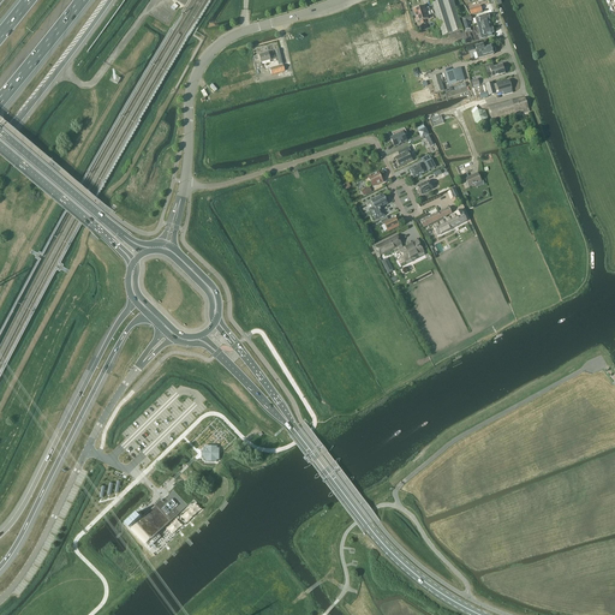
[(443,36),(463,30),(453,0),(443,0),(433,4),(443,36)]
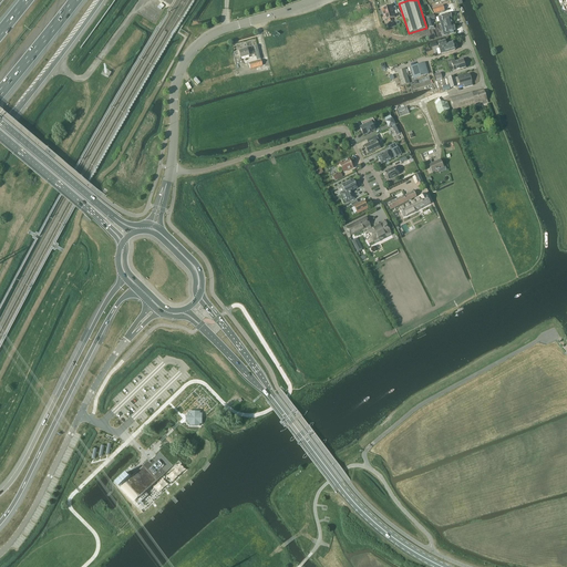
[(395,18),(394,14),(398,13),(395,7),(392,8),(391,6),(381,9),(384,20),(388,20),(389,22),(393,21),(392,18),(395,18)]
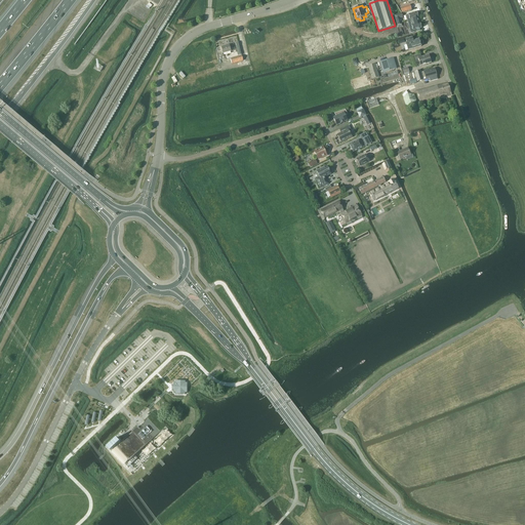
[(417,12),(407,15),(409,21),(411,19),(412,26),(409,27),(411,34),(420,31),(419,29),(421,28),(420,23),(419,24),(417,17),(418,17),(417,12)]
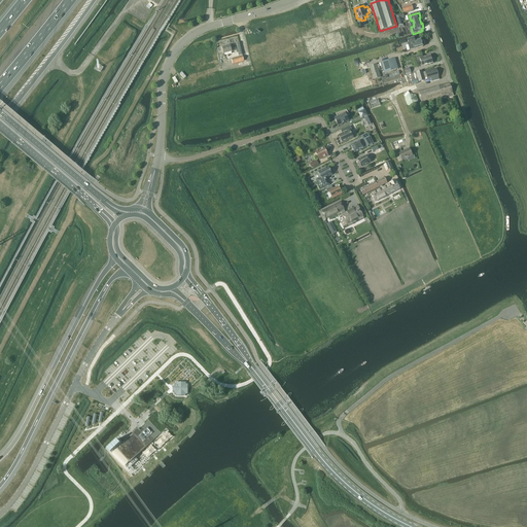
[(408,43),(410,50),(415,49),(423,46),(423,45),(424,45),(424,44),(424,42),(424,41),(422,41),(421,41),(421,40),(415,42),(414,39),(408,41),(409,43),(408,43)]
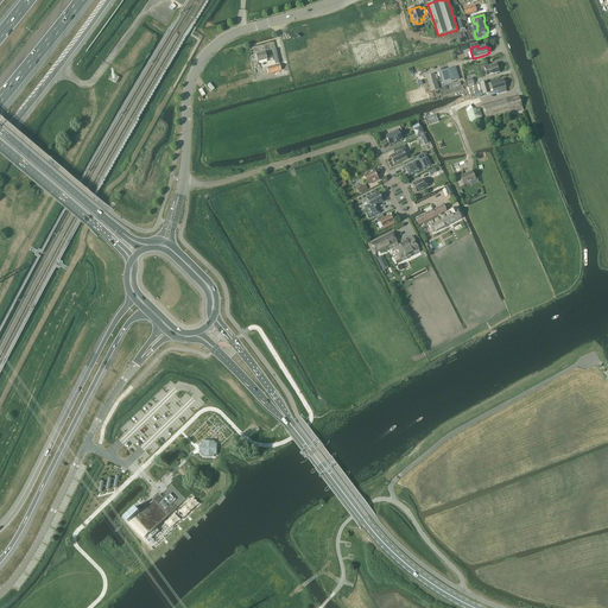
[(268,59),(273,58),(271,51),(257,55),(258,59),(254,59),(255,67),(259,65),(259,63),(268,59)]
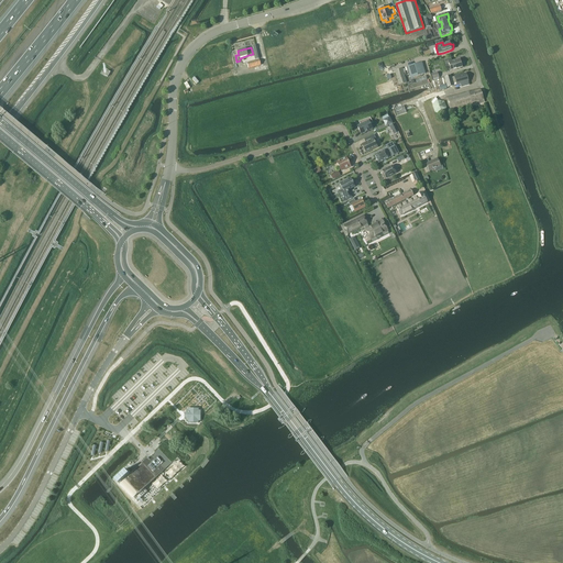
[(451,70),(462,67),(460,59),(452,62),(451,58),(444,61),(445,64),(450,63),(451,70)]
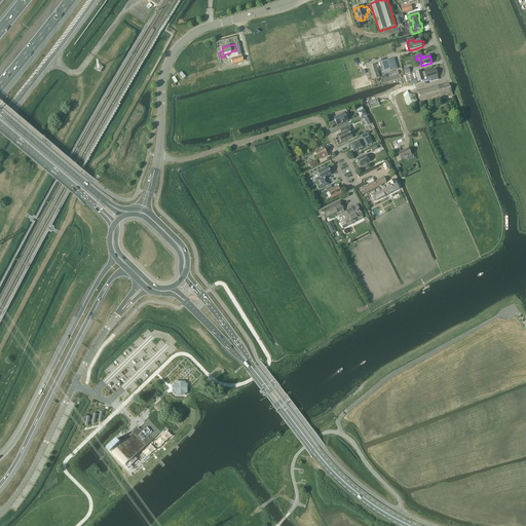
[(232,65),(243,61),(242,55),(230,59),(232,65)]
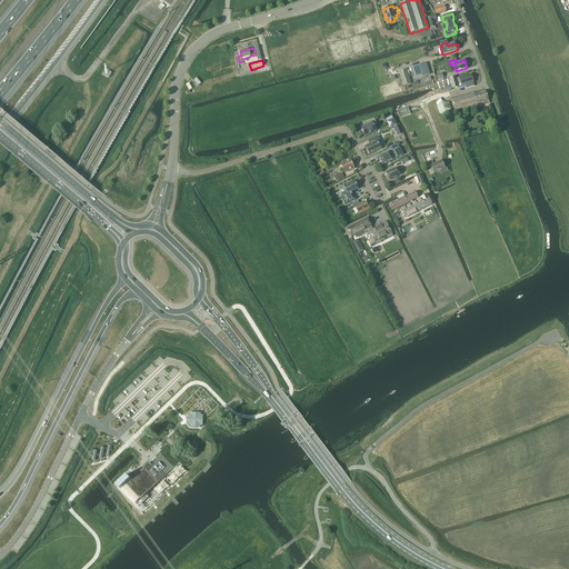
[(421,65),(411,68),(416,79),(429,75),(428,70),(425,72),(421,65)]
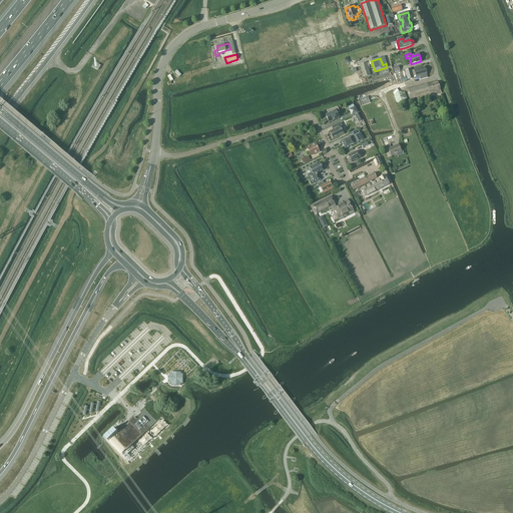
[(364,77),(371,75),(367,62),(360,64),(364,77)]
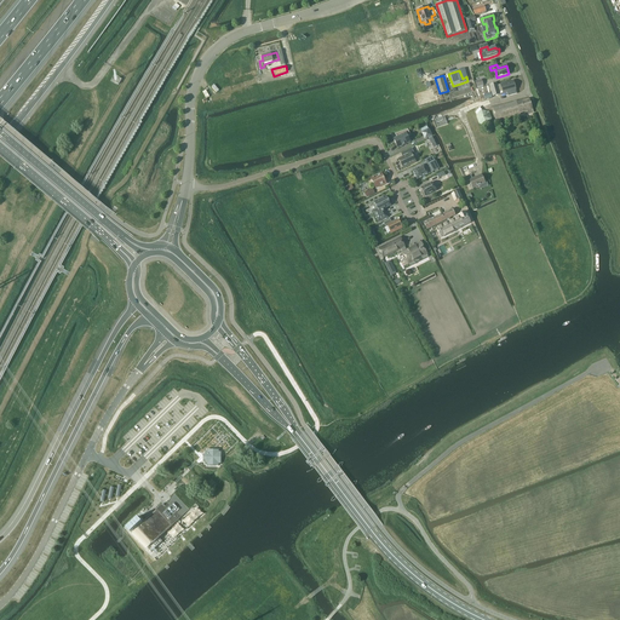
[(498,86),(500,95),(504,93),(516,90),(514,81),(500,85),(498,86)]
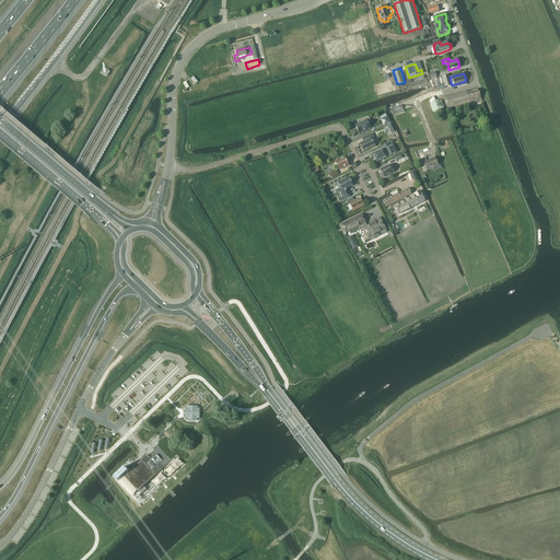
[(442,78),(445,88),(452,85),(450,78),(450,76),(442,78)]
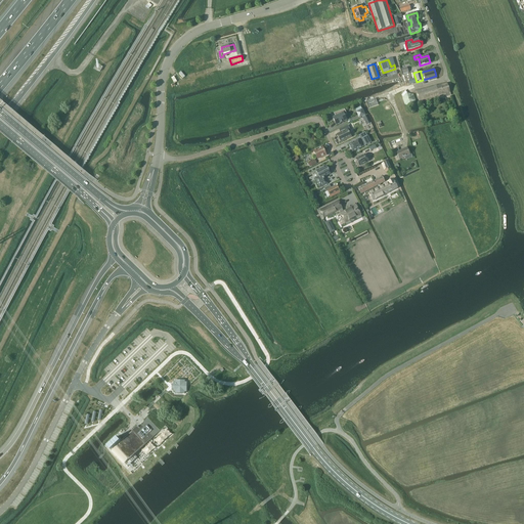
[(417,92),(419,101),(445,94),(446,96),(451,95),(447,83),(417,92)]
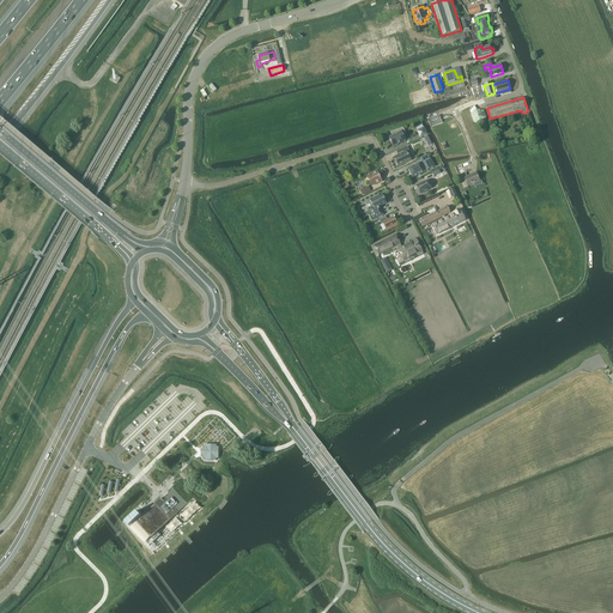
[(487,119),(484,110),(477,109),(474,105),(469,111),(472,114),(471,115),(474,122),(481,123),(487,119)]
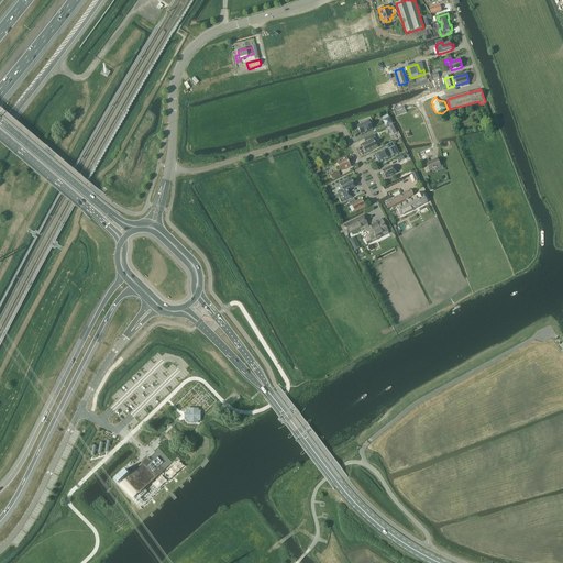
[(359,122),(361,125),(357,127),(362,134),(373,129),(371,124),(373,123),(371,118),(359,122)]
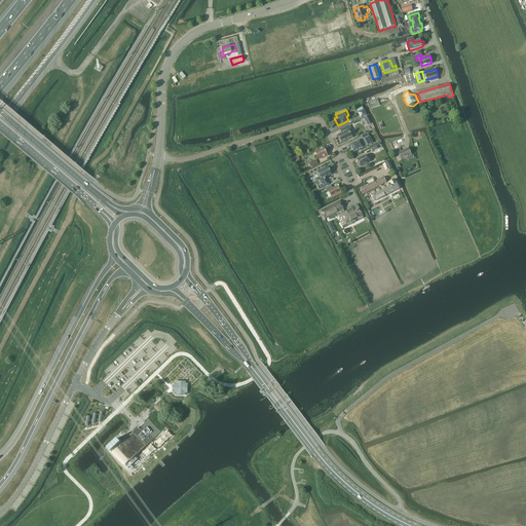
[(364,110),(358,113),(361,118),(367,115),(364,110)]
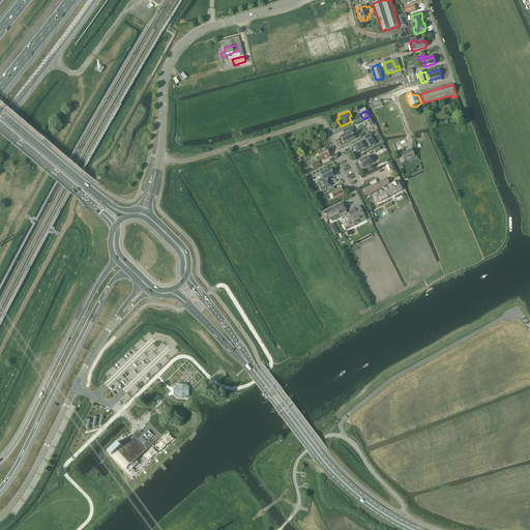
[(352,127),(345,130),(346,134),(345,134),(345,135),(341,137),(345,144),(354,140),(356,139),(354,136),(353,134),(355,134),(352,127)]
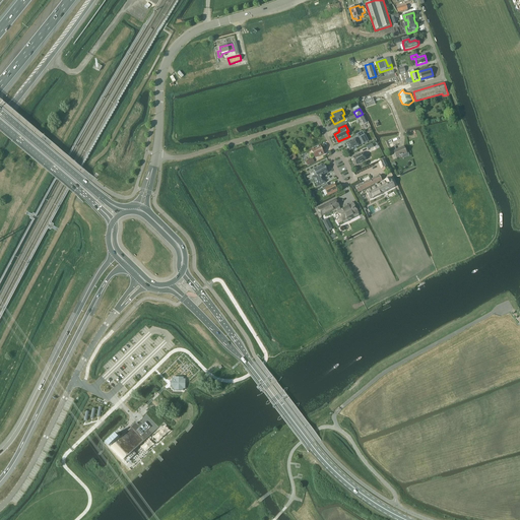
[(361,145),(359,142),(362,140),(361,137),(365,135),(363,131),(356,134),(358,138),(356,138),(346,143),(349,151),(361,145)]
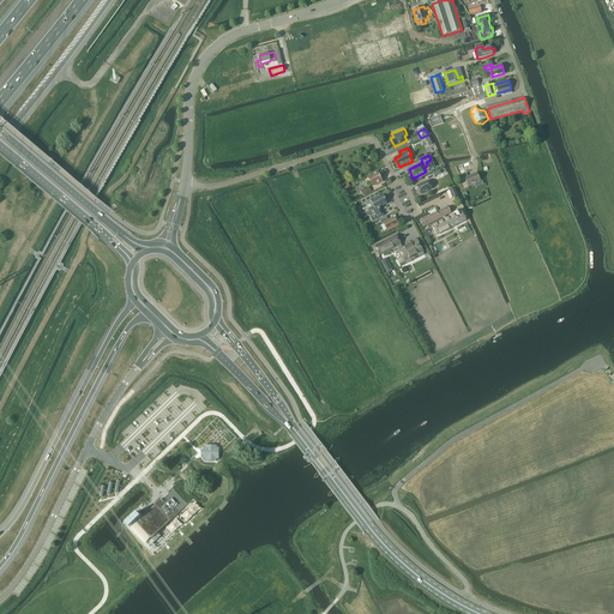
[(378,172),(368,178),(372,186),(383,181),(378,172)]
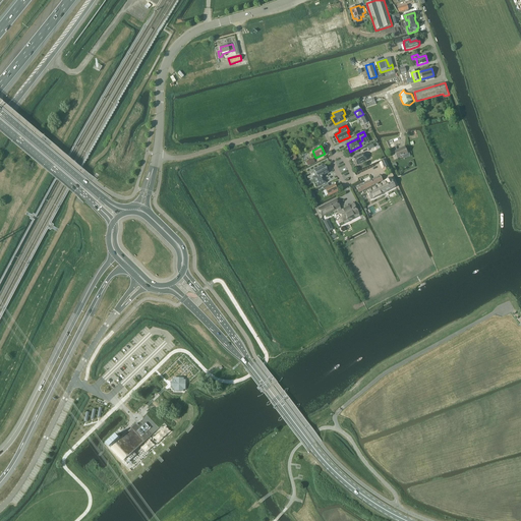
[(396,148),(390,150),(392,153),(395,152),(398,159),(403,156),(404,159),(410,156),(408,152),(407,152),(405,147),(397,151),(396,148)]
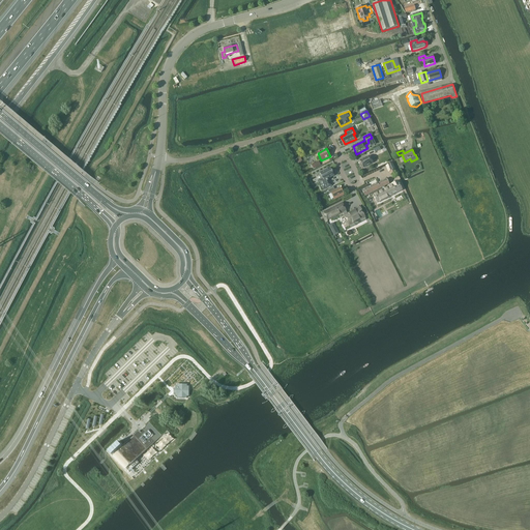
[(370,156),(360,162),(363,168),(373,164),(370,156)]
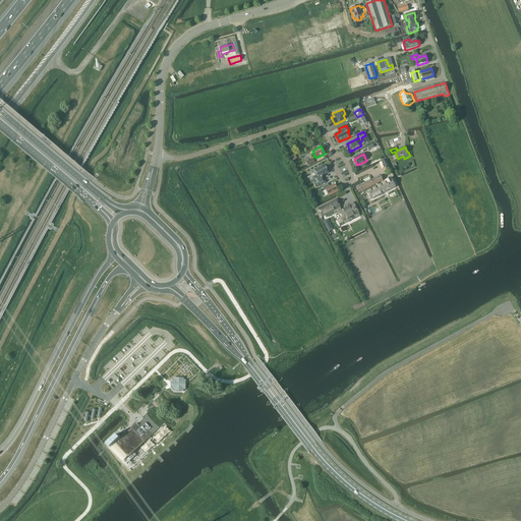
[(390,169),(386,161),(380,164),(384,172),(390,169)]
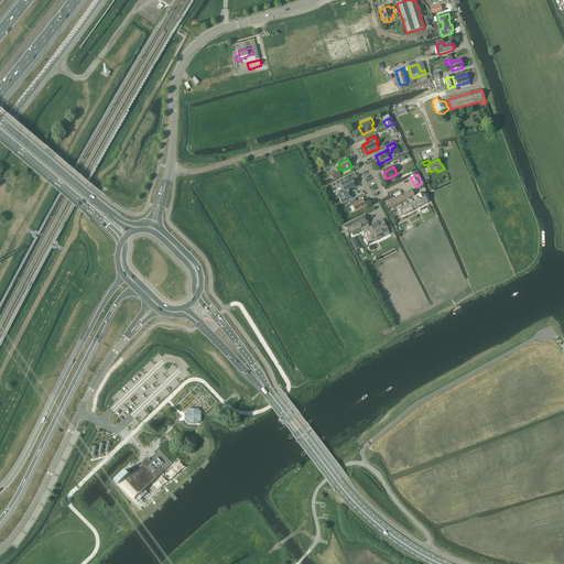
[(348,199),(353,197),(349,191),(356,187),(351,179),(346,181),(340,184),(344,191),(338,193),(344,202),(348,199)]
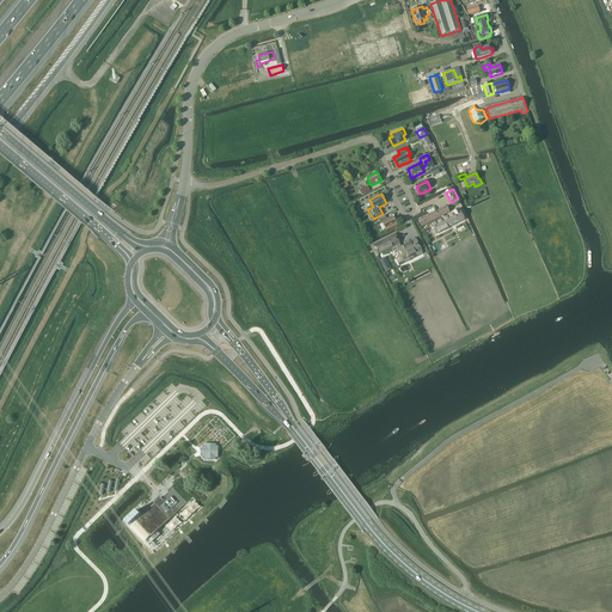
[(442,220),(430,226),(435,234),(465,220),(459,209),(456,212),(452,213),(453,214),(445,219),(444,216),(450,213),(447,207),(436,212),(418,220),(422,227),(441,218),(442,220)]
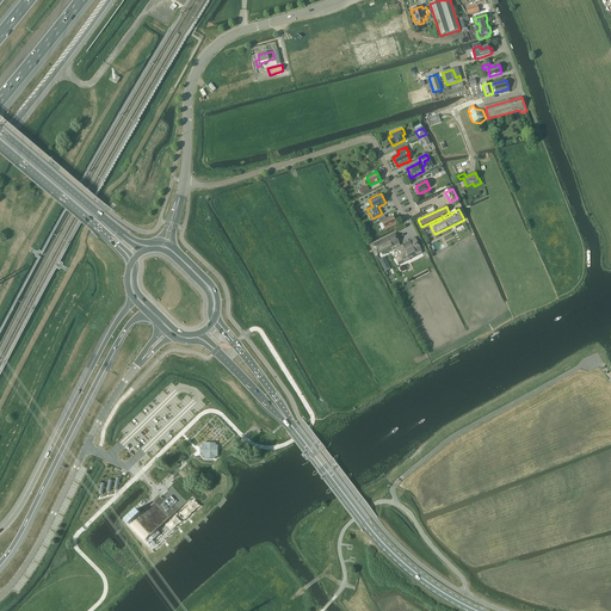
[(393,217),(387,220),(384,216),(378,220),(380,223),(382,222),(386,230),(396,224),(393,217)]
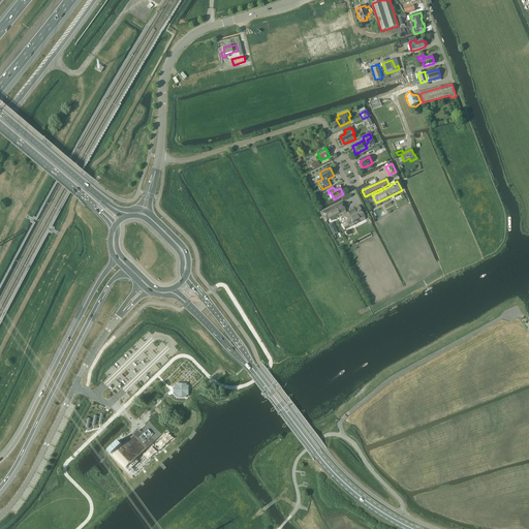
[(360,220),(365,218),(360,208),(346,214),(344,211),(345,210),(342,204),(323,213),(327,219),(342,212),(344,215),(344,216),(349,225),(353,223),(353,222),(360,219),(360,220)]
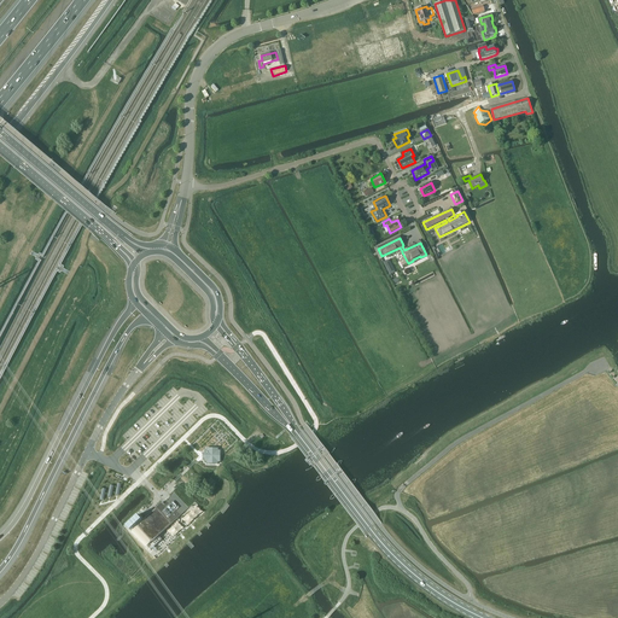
[(204,445),(203,445),(203,456),(204,456),(204,458),(216,458),(216,456),(217,456),(217,445),(216,445),(216,444),(204,444),(204,445)]
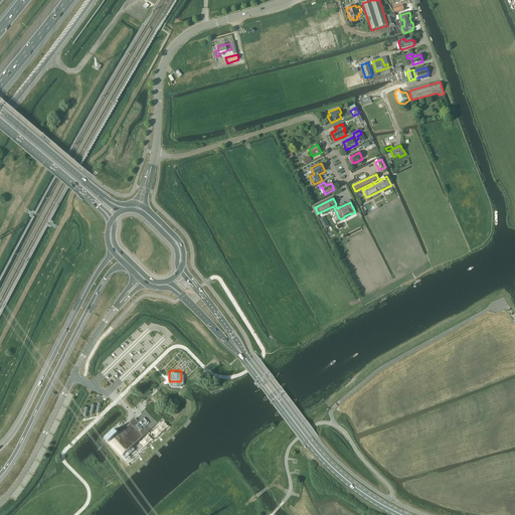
[(114,440),(110,443),(126,459),(135,450),(132,448),(163,417),(150,404),(146,408),(138,421),(137,420),(135,418),(118,436),(117,435),(120,432),(116,428),(110,435),(107,438),(111,442),(114,439),(114,440)]
